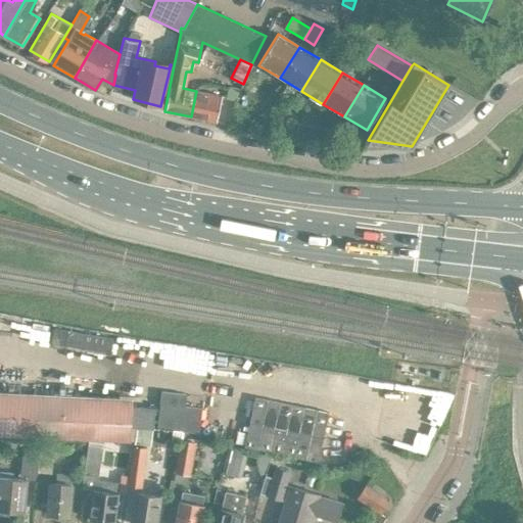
[(196,91),(191,116),(217,122),(222,96),(196,91)]
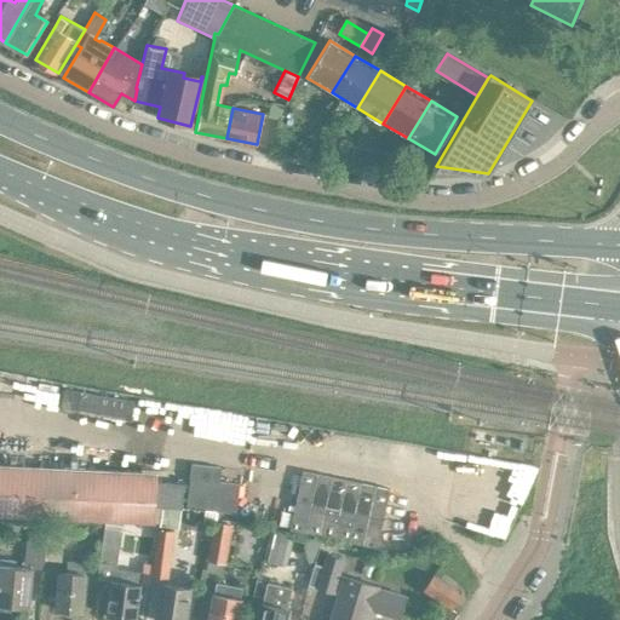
[(267,109),(259,139),(274,143),(281,112),(267,109)]
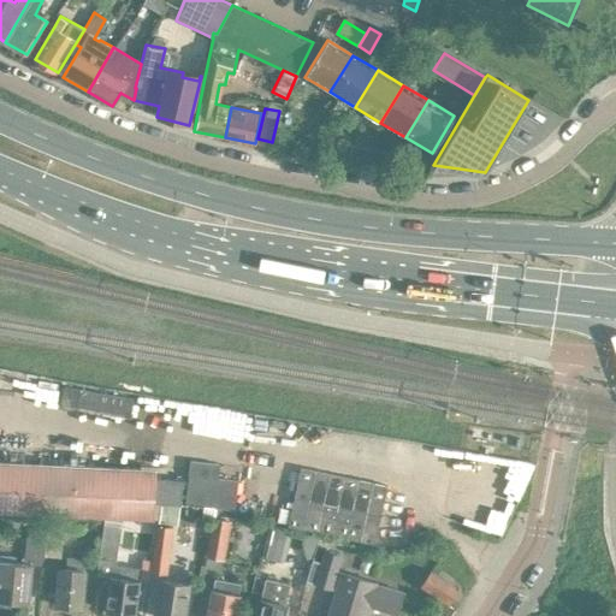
[(63,388),(63,407),(132,410),(134,391),(63,388)]
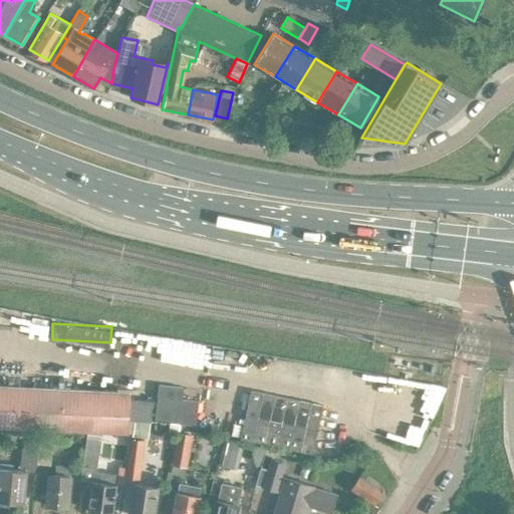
[(0,383),(0,429),(87,432),(126,432),(127,417),(150,418),(152,401),(129,400),(129,391),(0,383)]
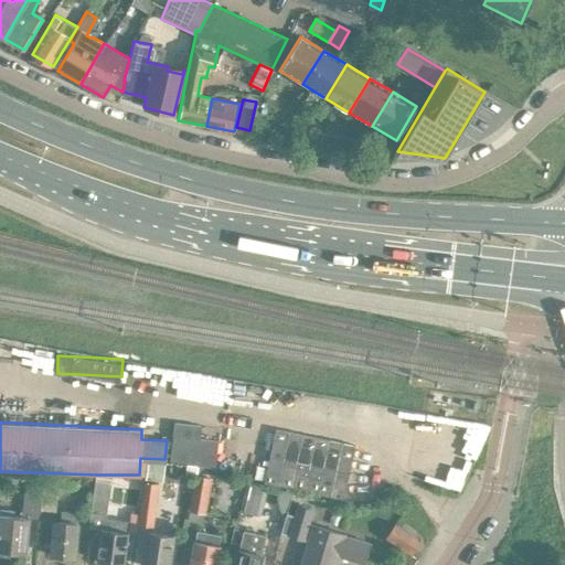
[(220,438),(202,437),(203,423),(174,422),(173,461),(220,464),(220,438)]
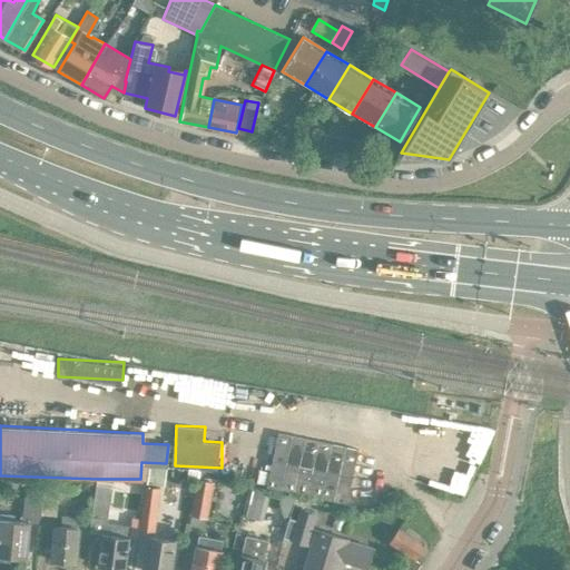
[(149,475),(148,482),(165,487),(167,477),(167,469),(150,468),(149,475)]
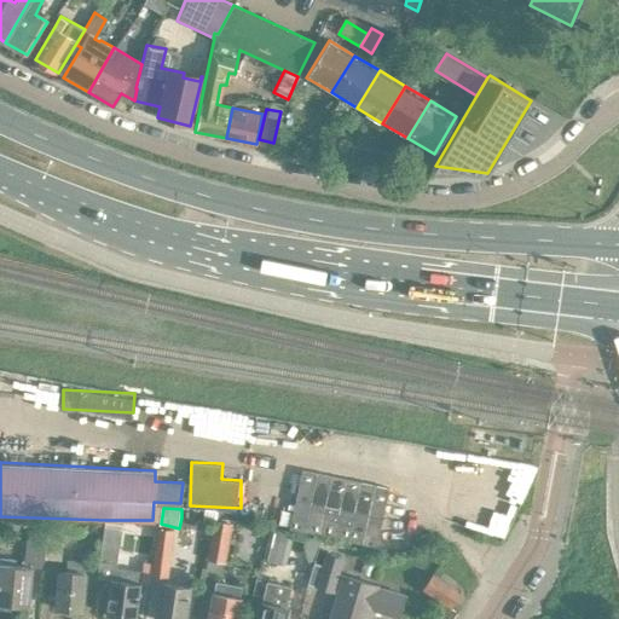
[(97,578),(109,579),(105,613),(136,617),(142,572),(116,568),(121,530),(122,521),(105,520),(104,527),(97,578)]
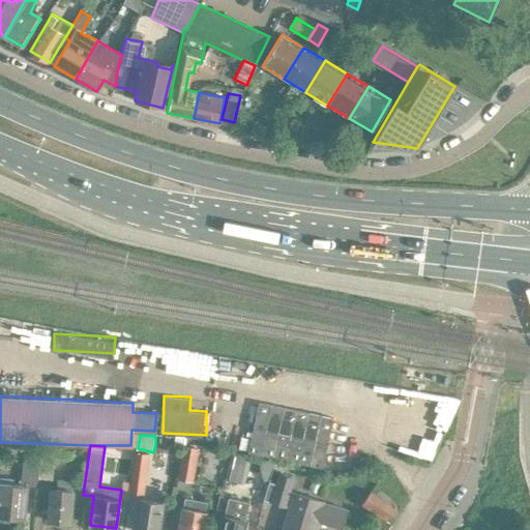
[(178,478),(192,480),(197,449),(184,447),(178,478)]
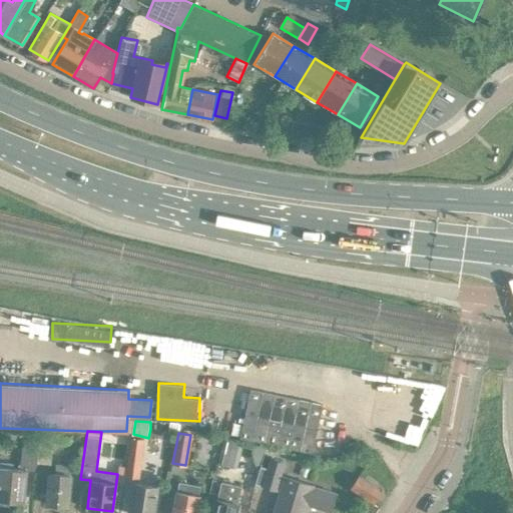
[(103,438),(101,454),(112,455),(114,440),(103,438)]
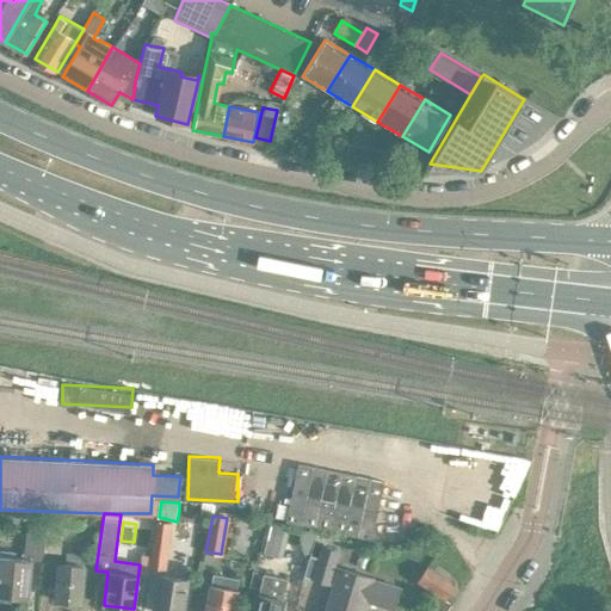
[(149,567),(165,568),(171,524),(155,523),(149,567)]
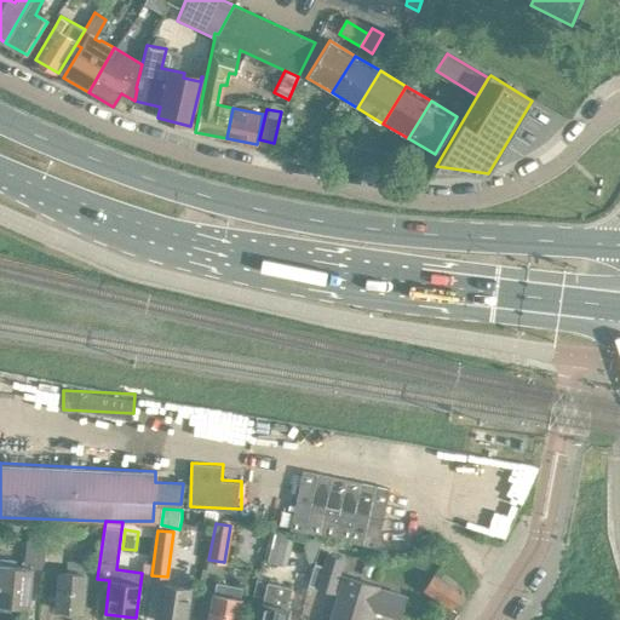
[(267,562),(281,566),(286,543),(285,541),(286,534),(274,530),(267,562)]
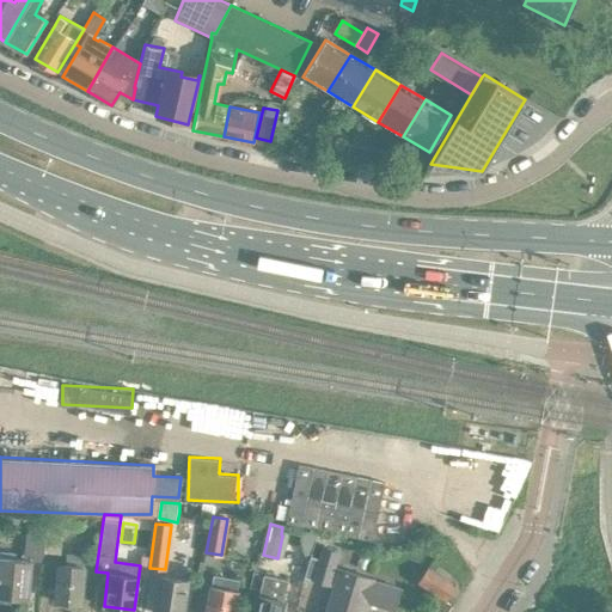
[(62,526),(49,525),(47,525),(44,551),(60,554),(62,526)]
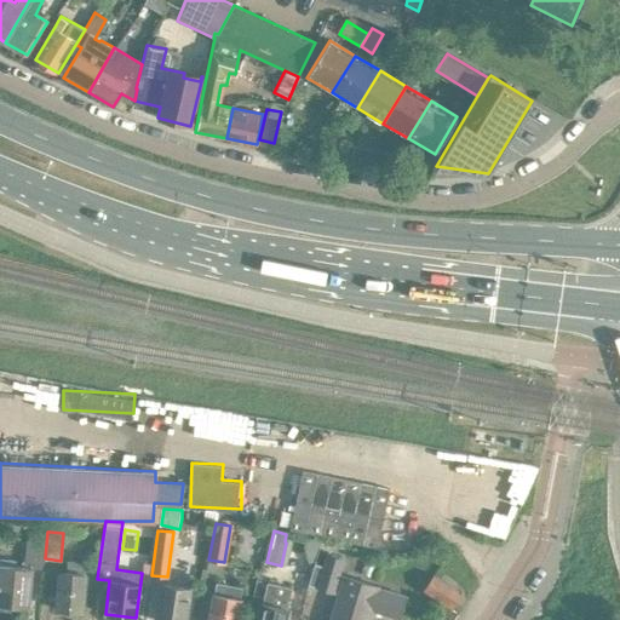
[(0,608),(10,609),(10,604),(28,606),(33,568),(42,569),(45,541),(27,539),(24,567),(13,566),(13,561),(0,558),(0,608)]
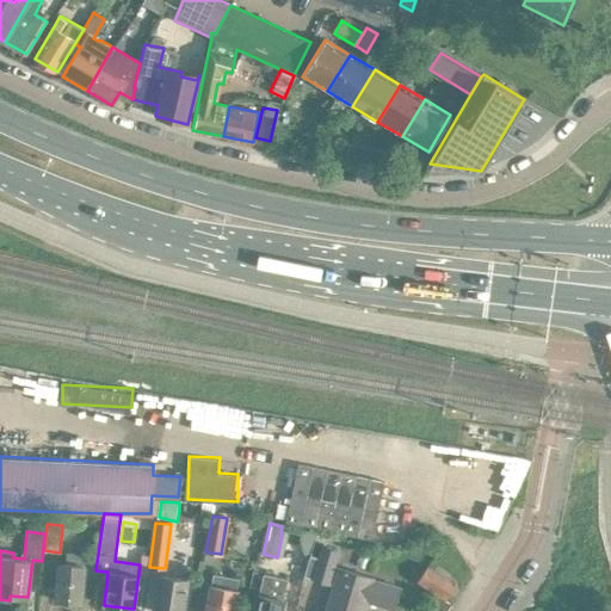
[(313,579),(333,585),(325,610),(362,610),(365,600),(393,609),(399,587),(372,579),(372,578),(334,566),(338,553),(322,548),(313,579)]
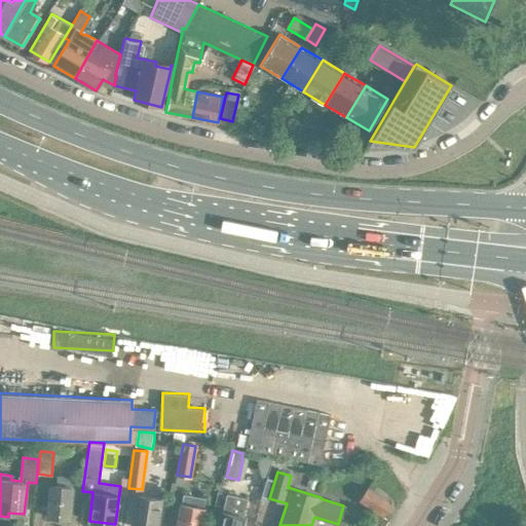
[(47,516),(70,518),(73,478),(57,477),(55,485),(50,485),(47,516)]
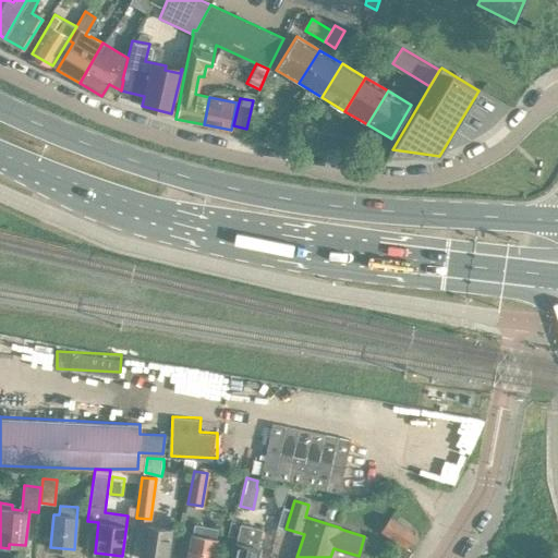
[(380,531),(407,548),(415,534),(389,517),(380,531)]
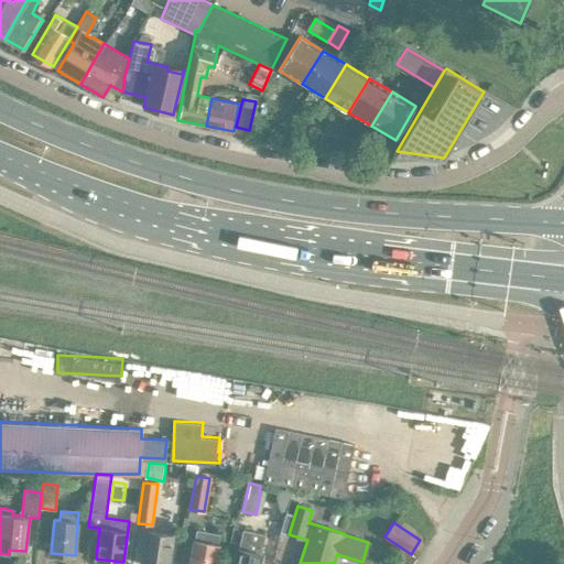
[(214,563),(220,533),(196,529),(188,563),(214,563)]
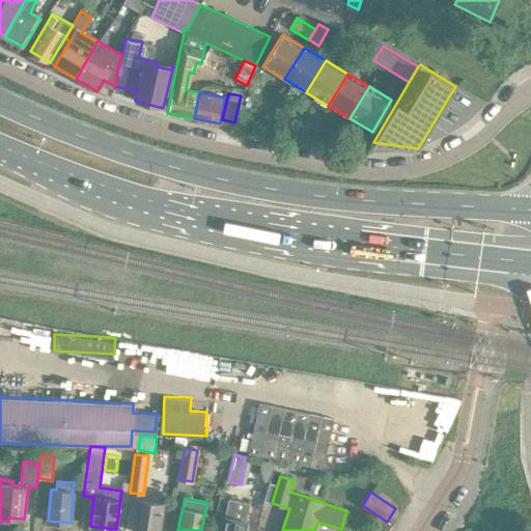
[(133,530),(158,530),(163,503),(138,499),(133,530)]
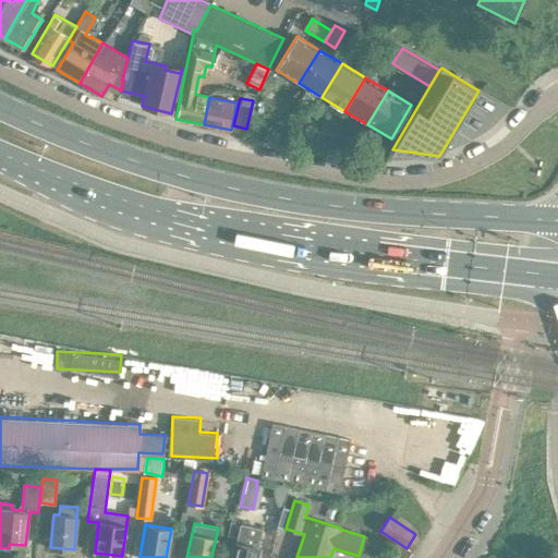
[(255,557),(258,548),(263,530),(240,524),(235,542),(230,557),(255,557)]
